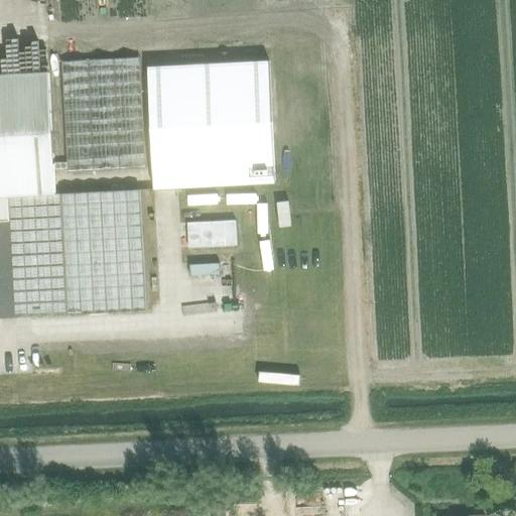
[(141,56),(62,60),(69,170),(147,165),(141,56)]
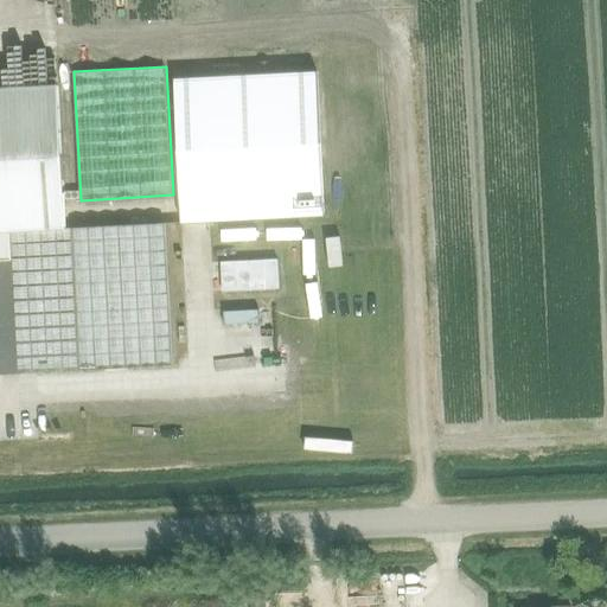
[(317,70),(174,78),(181,222),(324,215),(317,70)]
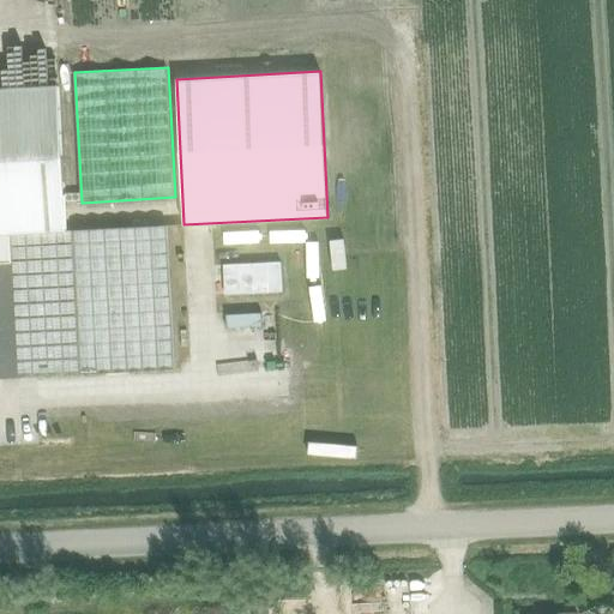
[(0,88),(0,378),(19,378),(12,234),(66,230),(59,85),(0,88)]
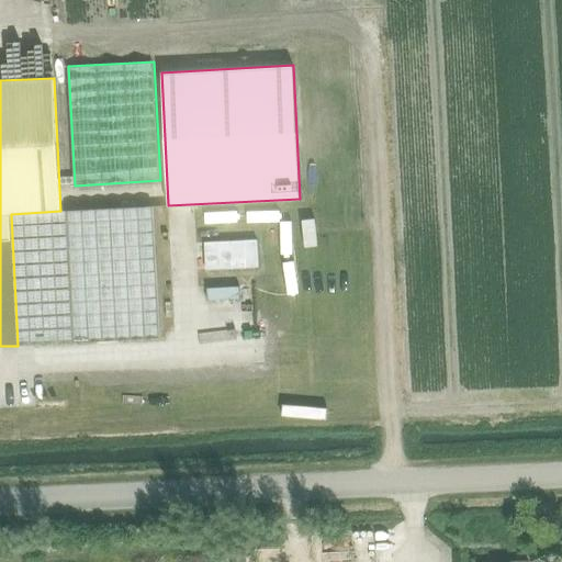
[(11,214),(18,346),(158,338),(150,206),(60,211),(11,214)]
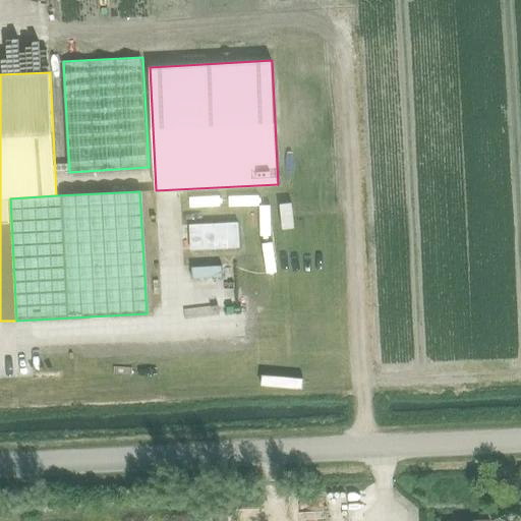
[(279,206),(251,207),(251,219),(280,218),(279,206)]
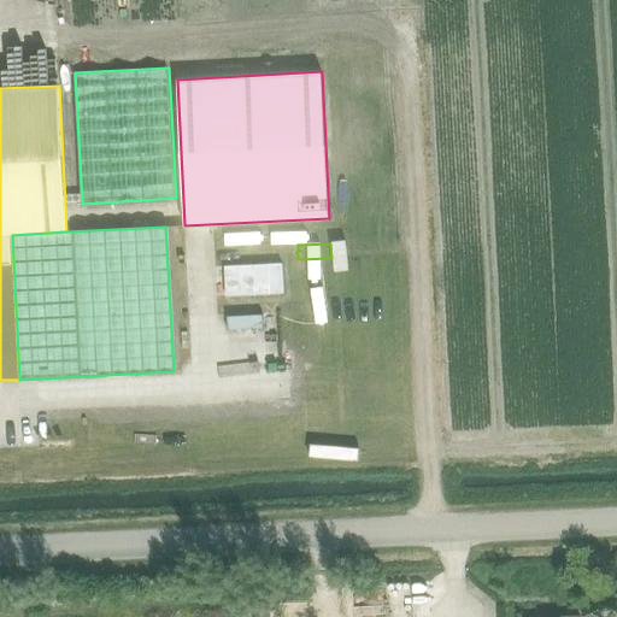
[(333,282),(299,283),(299,298),(333,297),(333,282)]
